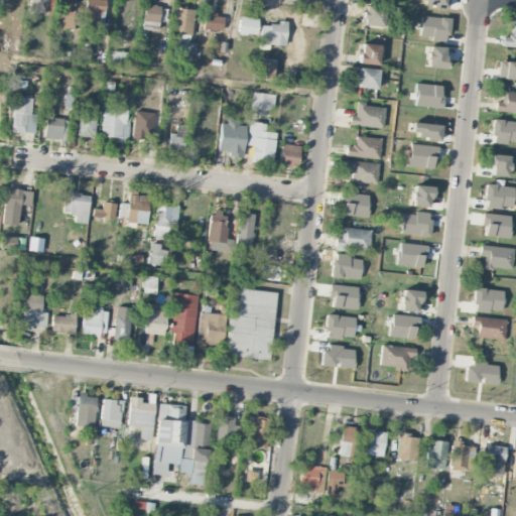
[(46,14),(46,0),(29,0),(29,14),(46,14)]
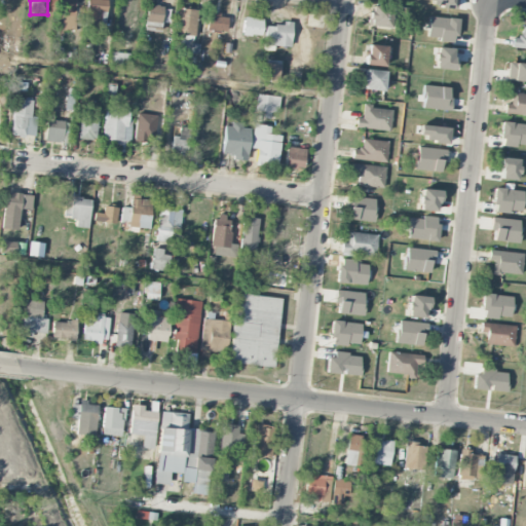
[(74,0),(55,0),(58,33),(75,32),(74,0)]
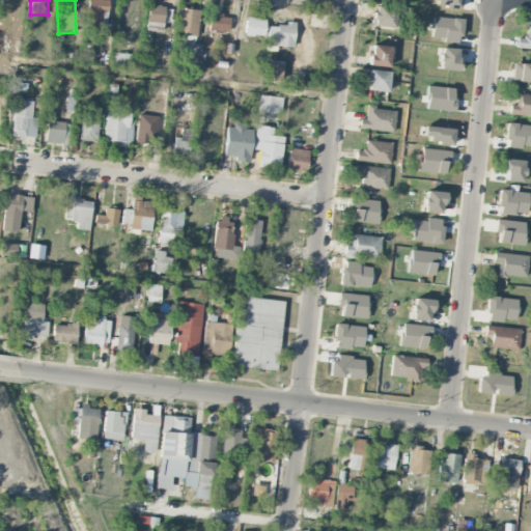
[(107,0),(86,0),(86,27),(101,27),(102,11),(107,12),(107,0)]
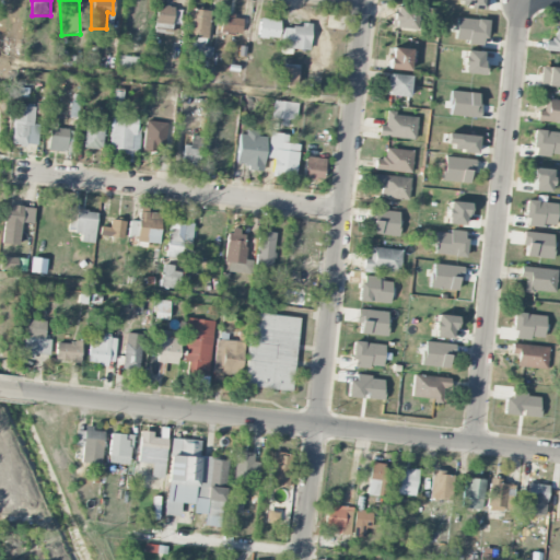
[(154,33),(172,33),(173,7),(155,6),(154,33)]
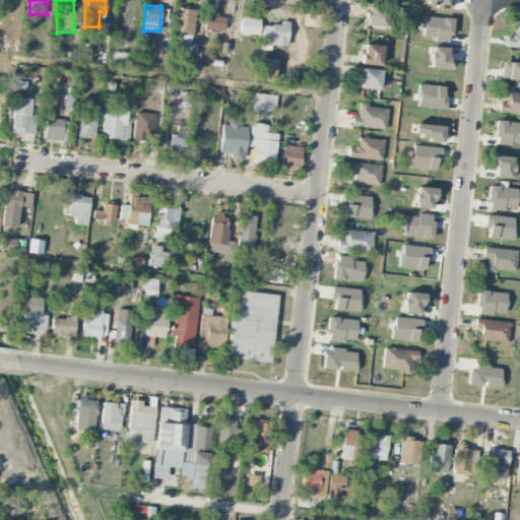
[(386,26),(387,8),(365,7),(365,25),(386,26)]
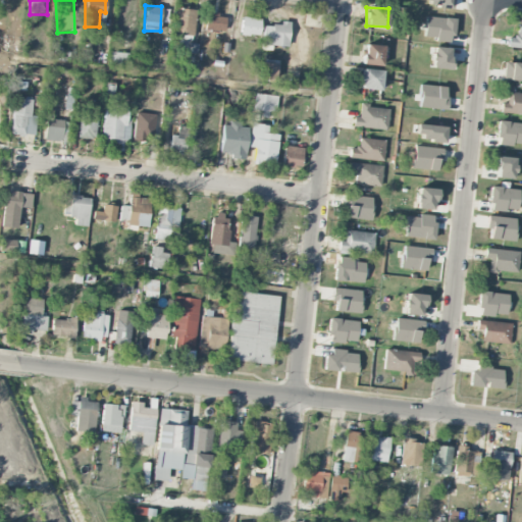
[(195,9),(175,8),(173,52),(195,52),(196,44),(193,44),(195,9)]
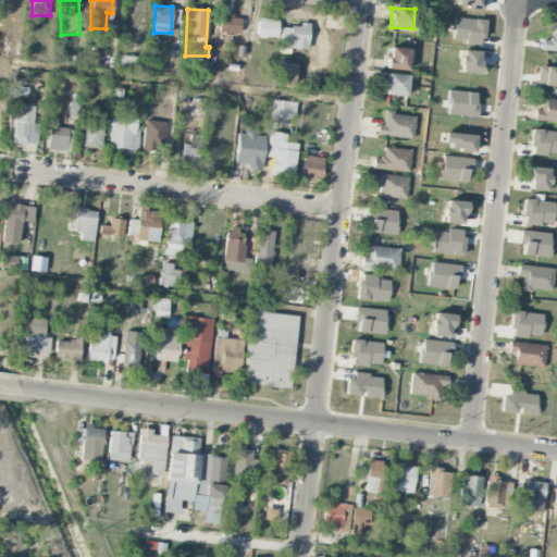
[(239,33),(242,16),(220,14),(219,31),(239,33)]
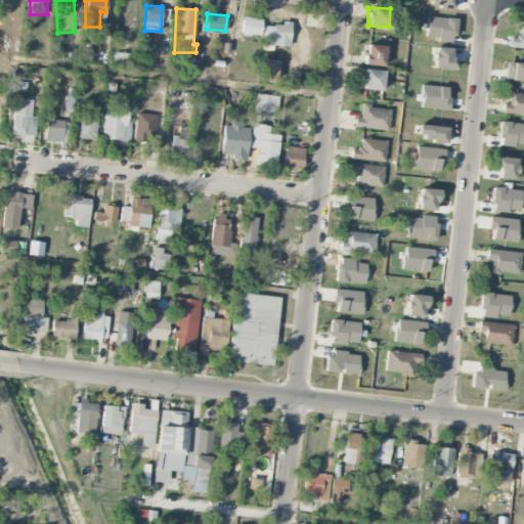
[(455,19),(427,16),(425,38),(453,41),(455,19)]
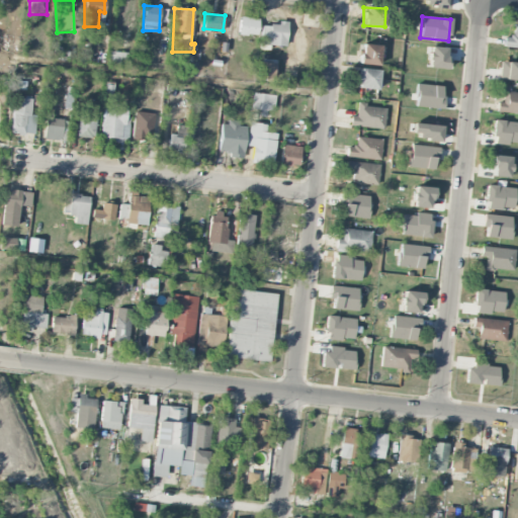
[(257,35),(258,18),(239,17),(238,34),(257,35)]
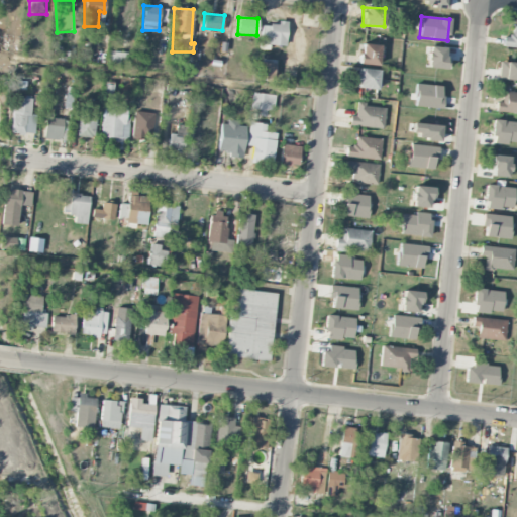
[(260,45),(286,45),(286,24),(260,23),(260,45)]
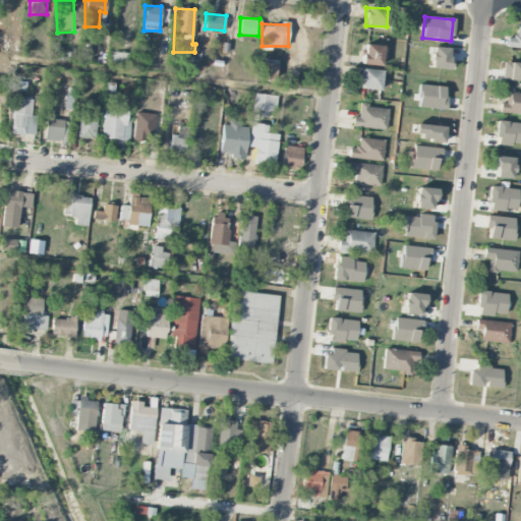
[(520,48),(520,27),(516,27),(516,37),(507,37),(506,48),(520,48)]
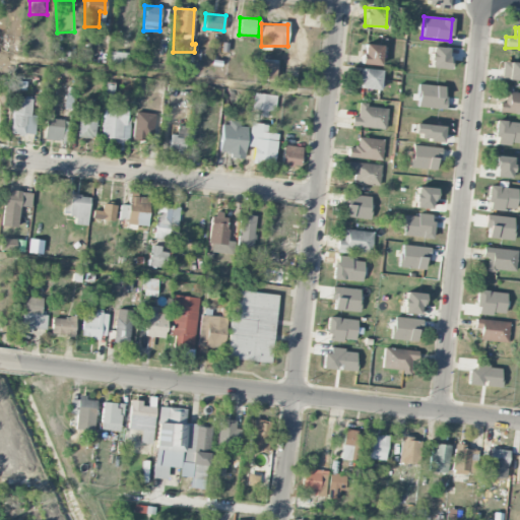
[(361,65),(380,66),(381,46),(362,45),(361,65)]
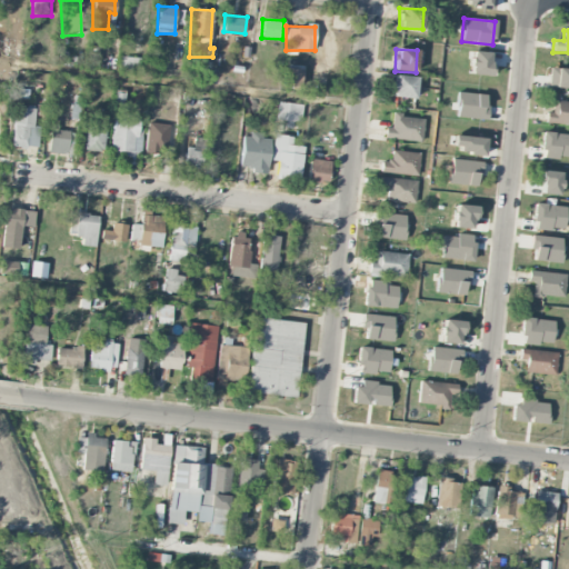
[(490,51),(469,52),(470,76),(490,75),(490,51)]
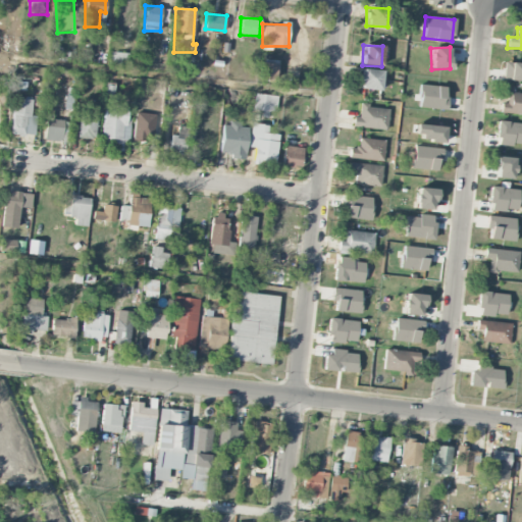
[(126,66),(126,53),(110,52),(109,65),(126,66)]
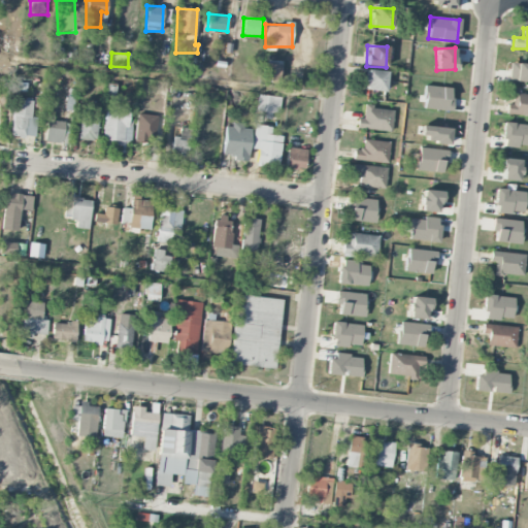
[(278,80),(279,64),(263,63),(262,79),(278,80)]
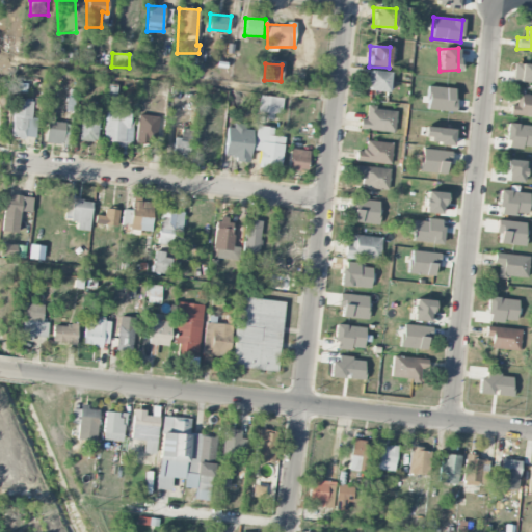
[(512,82),(531,82),(531,64),(513,64),(512,82)]
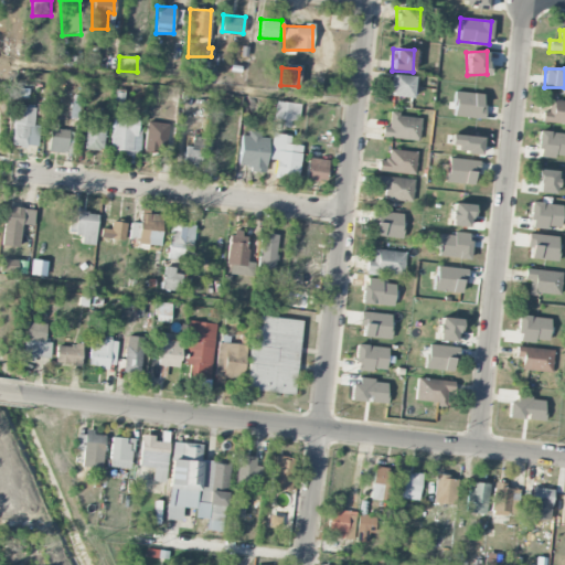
[(412,97),(413,76),(388,74),(387,96),(412,97)]
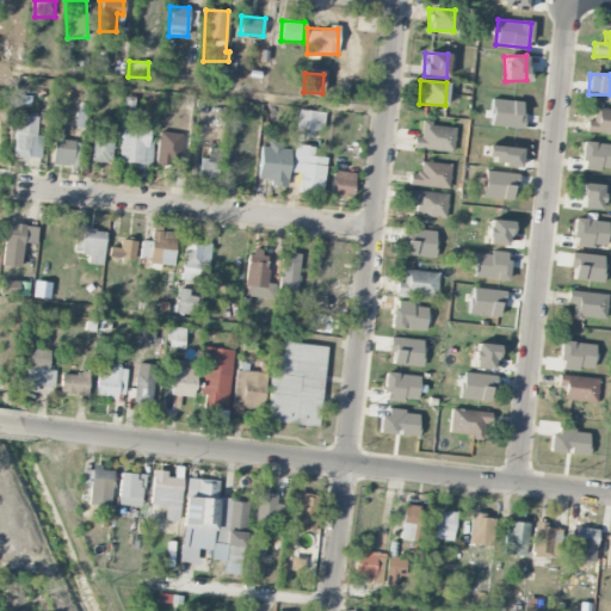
[(524,128),(524,112),(520,112),(520,100),(491,99),(489,127),(524,128)]
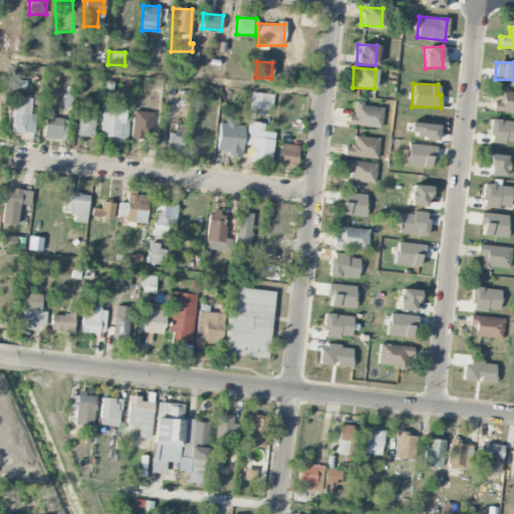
[(201,119),(202,91),(192,90),(191,119),(201,119)]
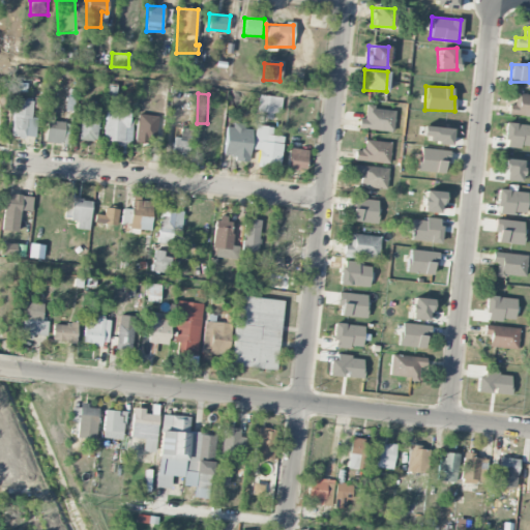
[(529,94),(514,93),(513,105),(508,105),(507,114),(529,116),(529,94)]
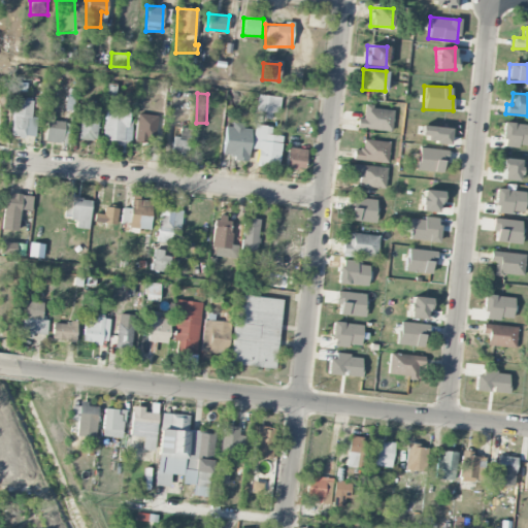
[(279,113),(279,96),(257,95),(257,112),(279,113)]
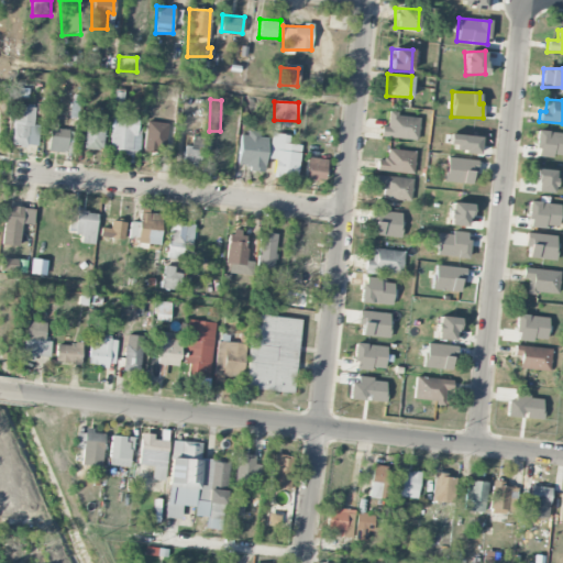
[(37,146),(39,125),(33,124),(35,108),(15,106),(11,144),(37,146)]
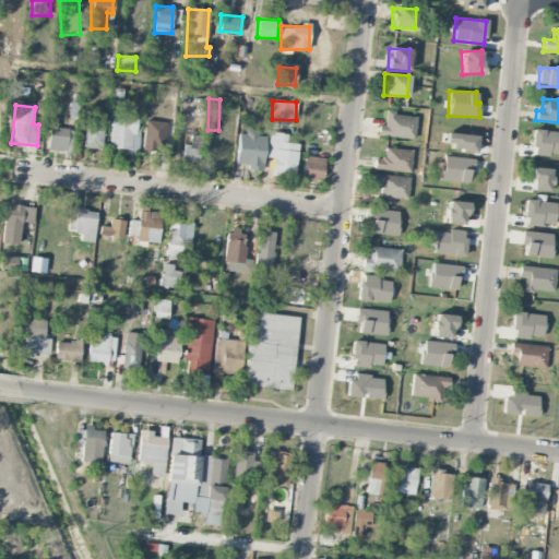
[(109,149),(138,150),(139,115),(111,114),(109,149)]
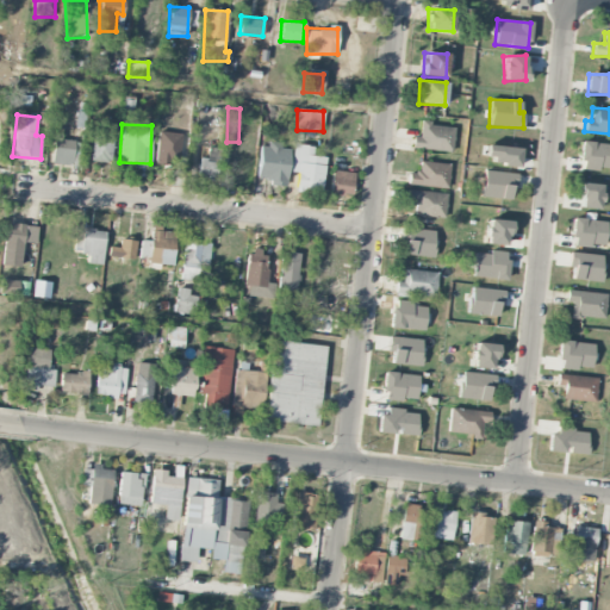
[(454,125),(421,124),(419,137),(412,137),(412,149),(453,150),(454,125)]
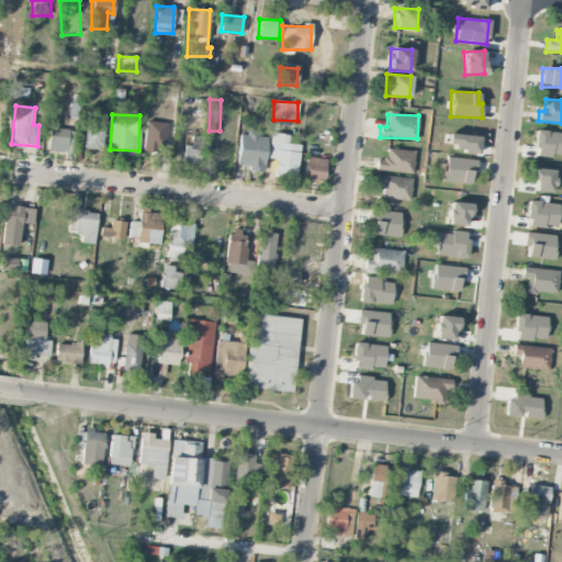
[(102,149),(103,122),(85,121),(83,149),(102,149)]
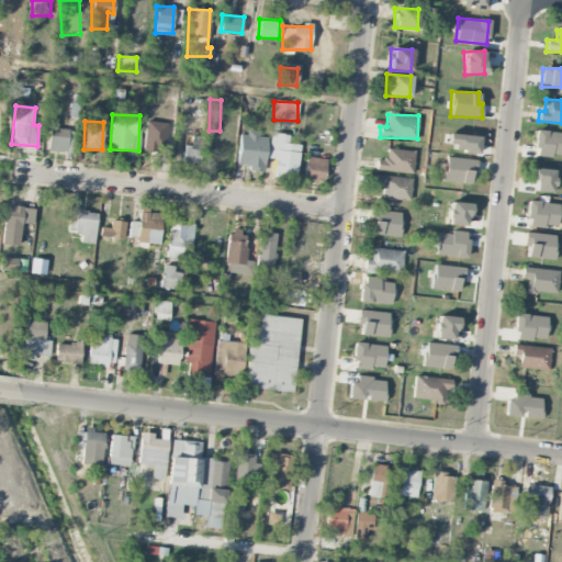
[(74,128),(48,127),(48,150),(74,152),(74,128)]
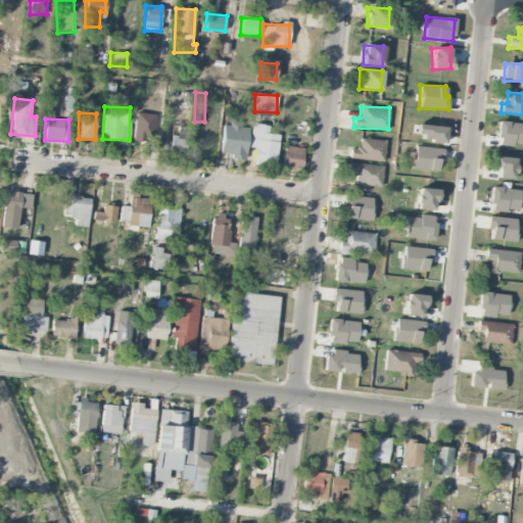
[(496,143),(522,146),(522,124),(500,121),(496,143)]
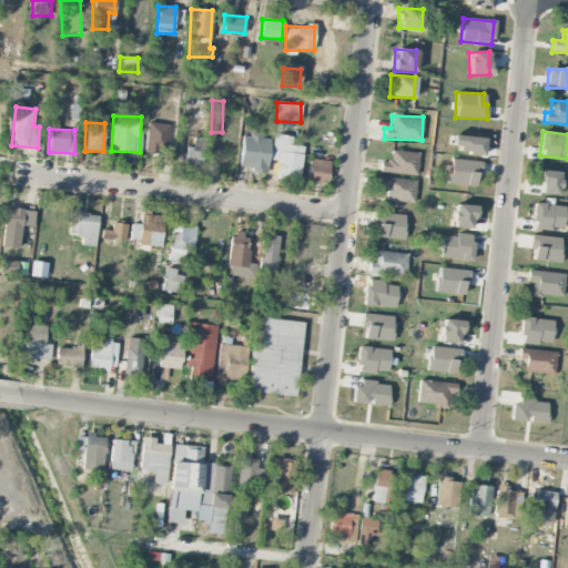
[(483,154),(484,139),(452,134),(450,150),(483,154)]
